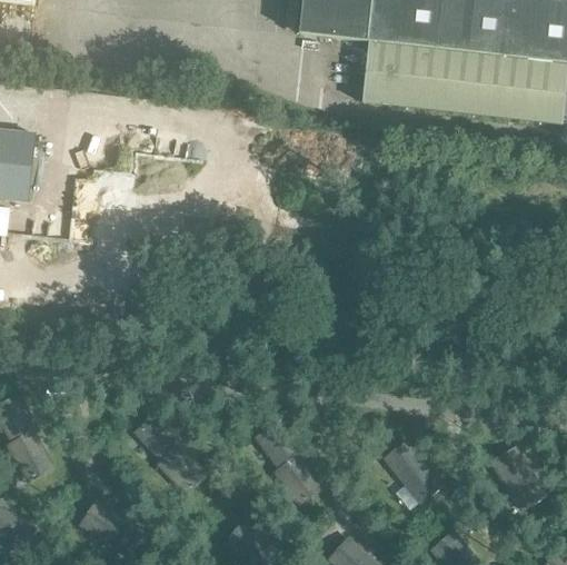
[(10,0),(30,2),(30,0),(302,0),(299,32),(368,40),(361,101),(561,124),(566,68),(566,0),(10,0)]
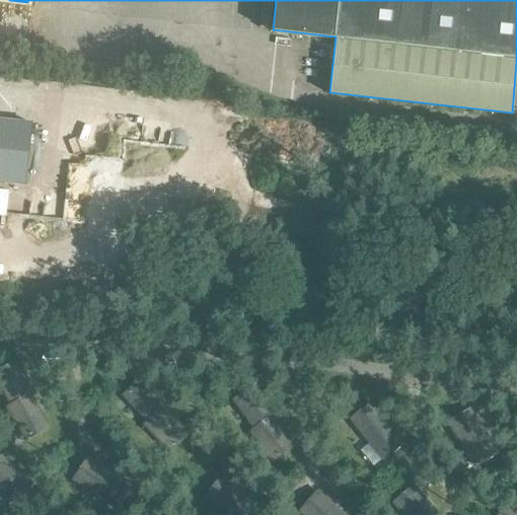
[(0,384),(10,402),(29,392),(33,390),(15,359),(0,367),(0,384)]
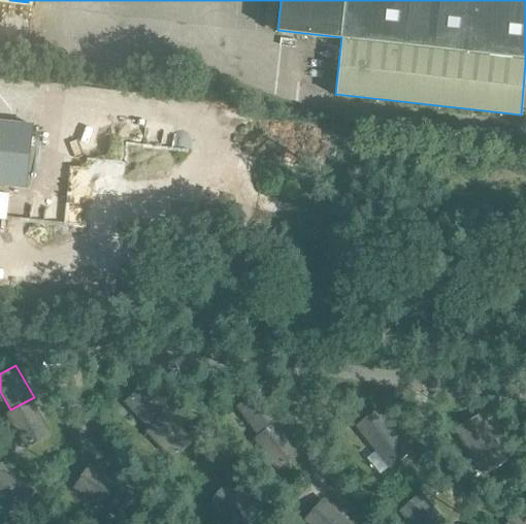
[(141,379),(123,397),(149,422),(150,422),(162,410),(164,412),(169,406),(141,379)]
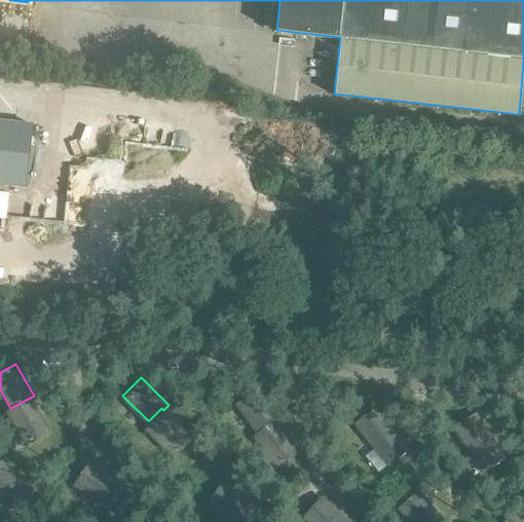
[(255,385),(235,400),(257,429),(258,430),(271,418),(273,420),(278,416),(255,385)]
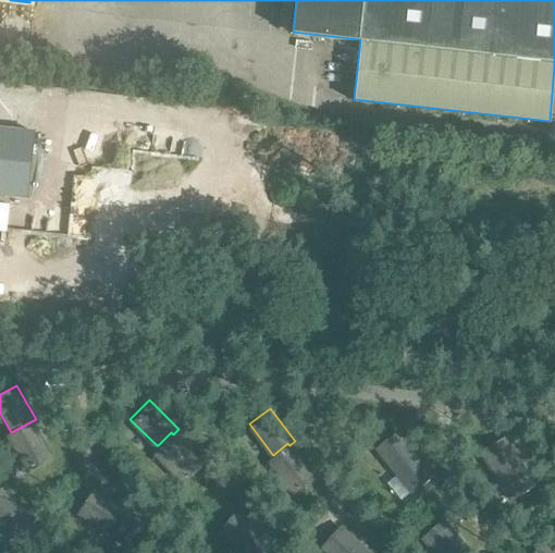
[(32,421),(11,432),(7,434),(25,468),(50,455),(32,421)]
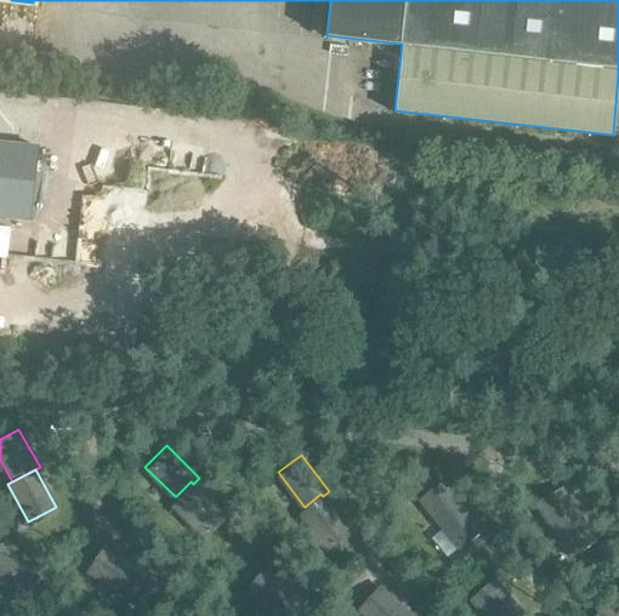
[(442,477),(419,495),(458,543),(481,525),(442,477)]
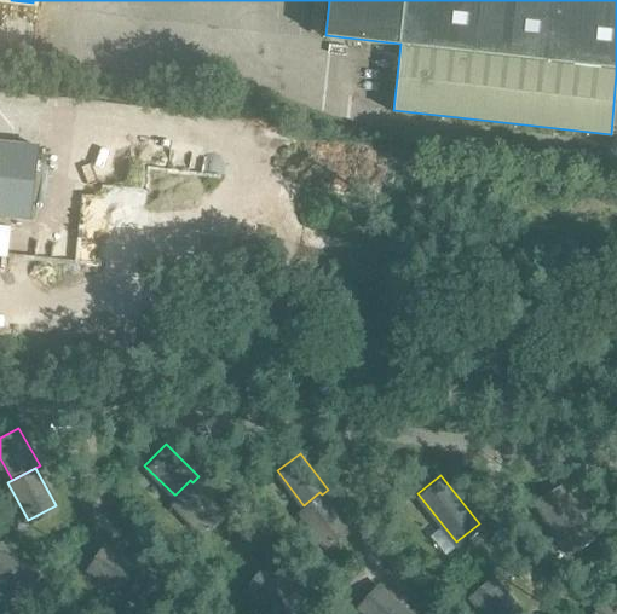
[(176,494),(174,494),(168,499),(203,533),(224,513),(192,482),(190,480),(176,494)]
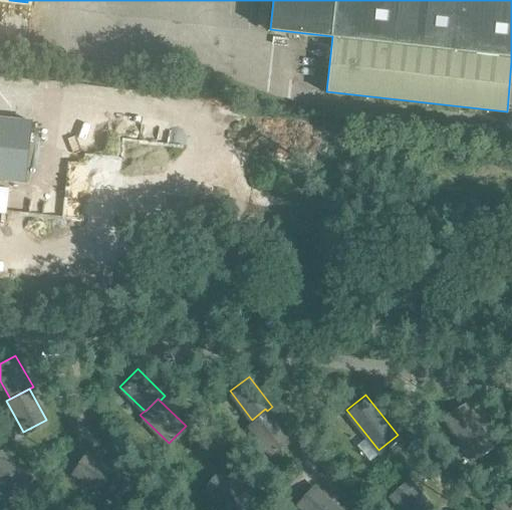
[(464,400),(442,414),(470,458),(492,443),(464,400)]
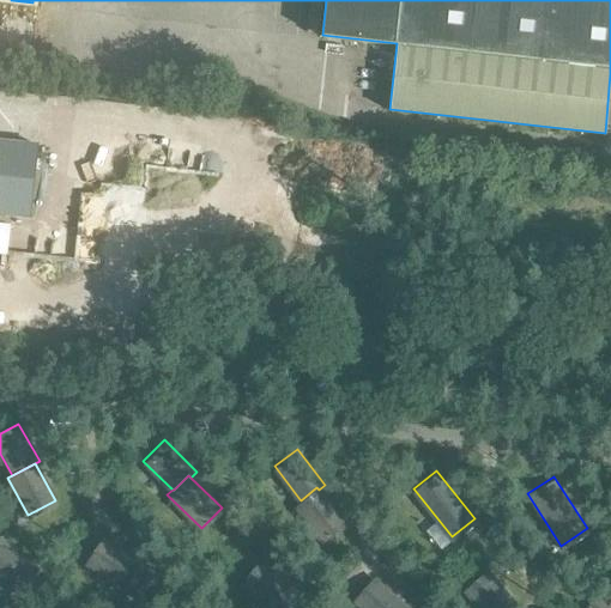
[(300,499),(295,503),(322,540),(344,523),(319,490),(316,487),(301,500),(300,499)]
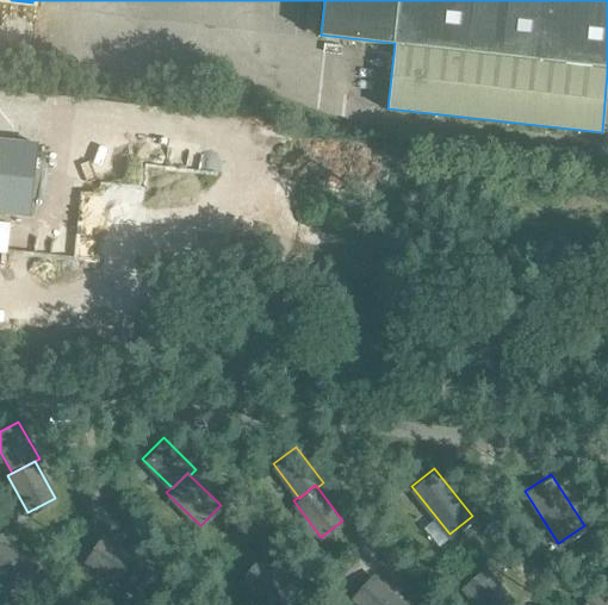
[(152,568),(103,535),(85,561),(135,593),(152,568)]
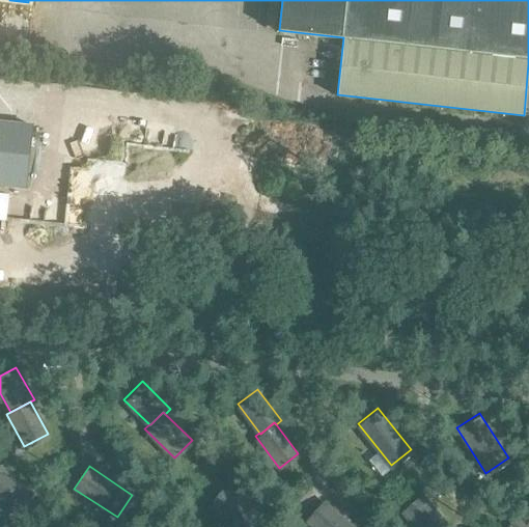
[(0,502),(18,514),(32,490),(0,470),(0,502)]
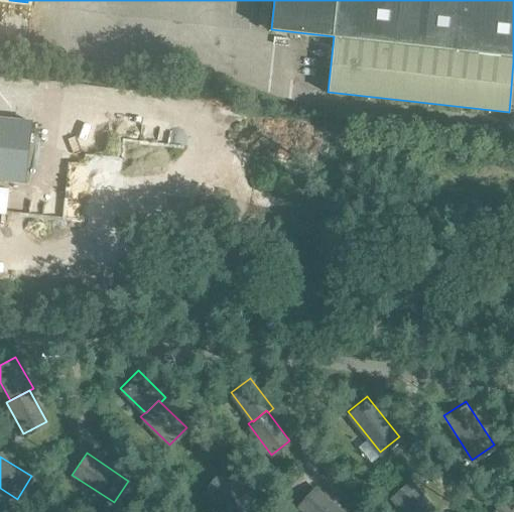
[(217,471),(202,491),(228,511),(238,511),(251,497),(217,471)]
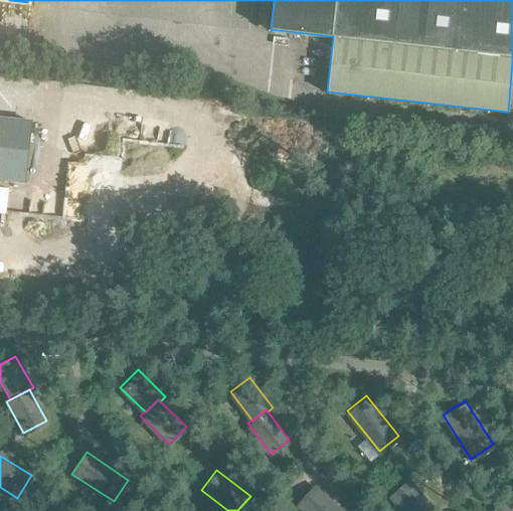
[(406,478),(388,494),(402,510),(434,510),(436,510),(406,478)]
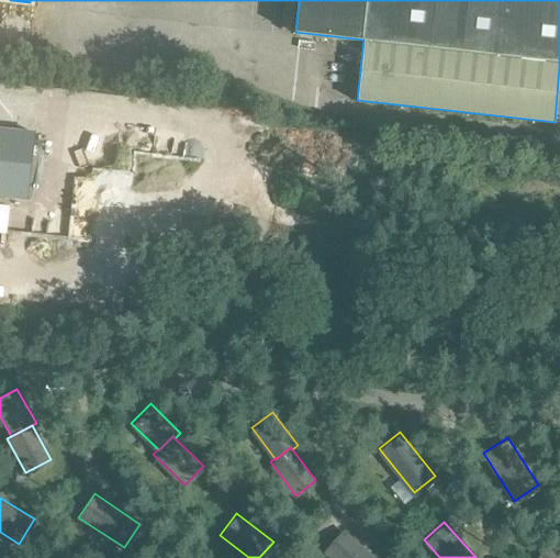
[(343,527),(323,549),(333,557),(374,557),(377,557),(343,527)]
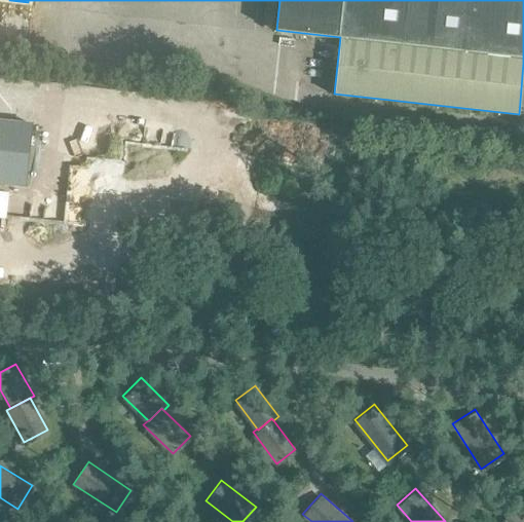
[(523,521),(523,512),(514,504),(499,521),(523,521)]
